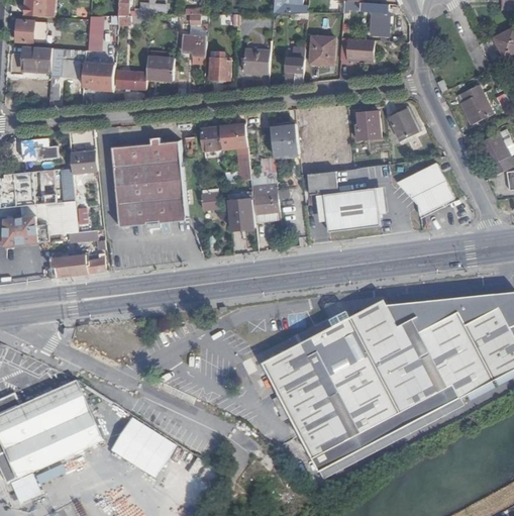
[(23,0),(23,14),(42,16),(43,0),(23,0)]
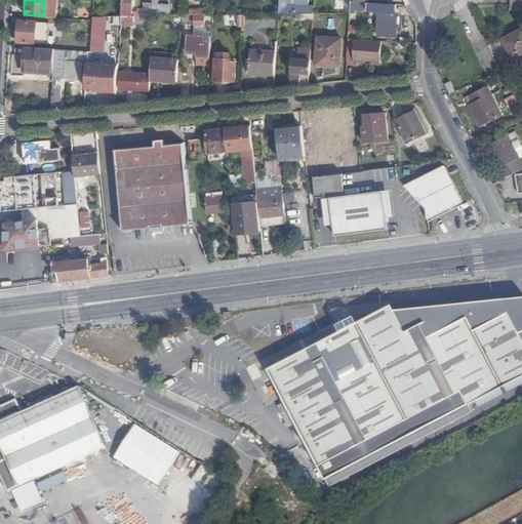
[(134,14),(134,9),(129,9),(129,0),(120,0),(119,15),(132,14),(134,14)]
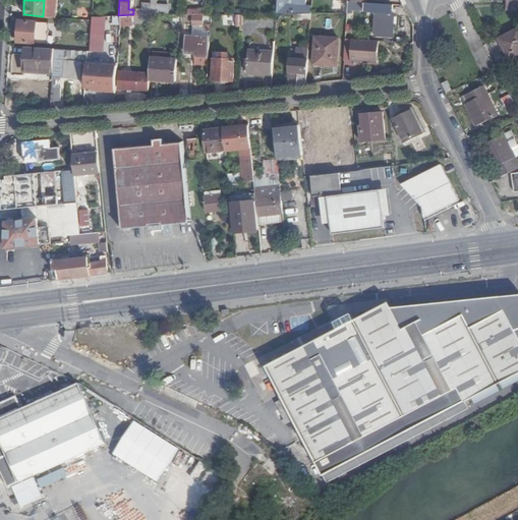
[(308,12),(309,5),(283,3),(283,0),(274,0),(274,12),(308,12)]
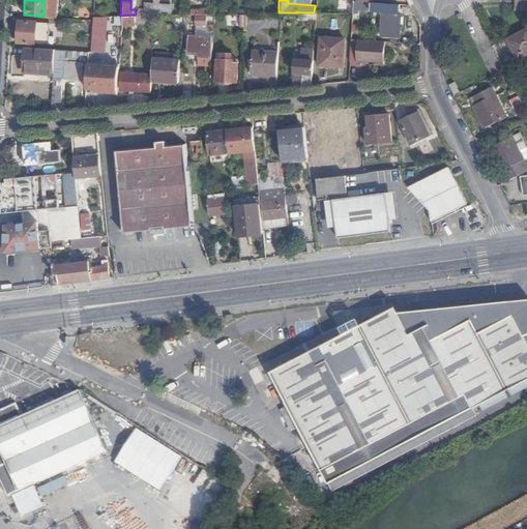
[(367,1),(369,1),(370,1),(370,0),(342,0),(345,0),(344,12),(351,12),(351,1),(367,1)]
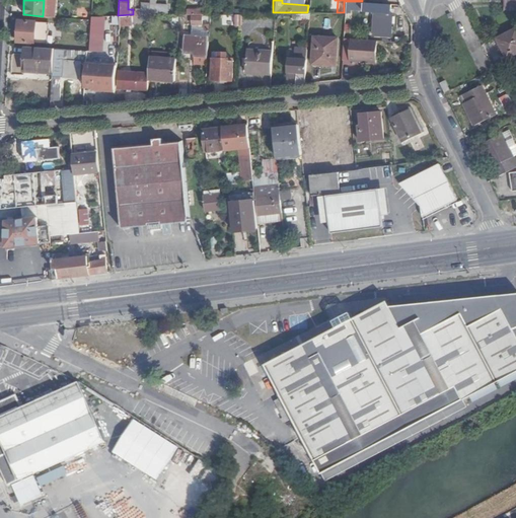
[(501,0),(502,8),(515,9),(515,0),(501,0)]
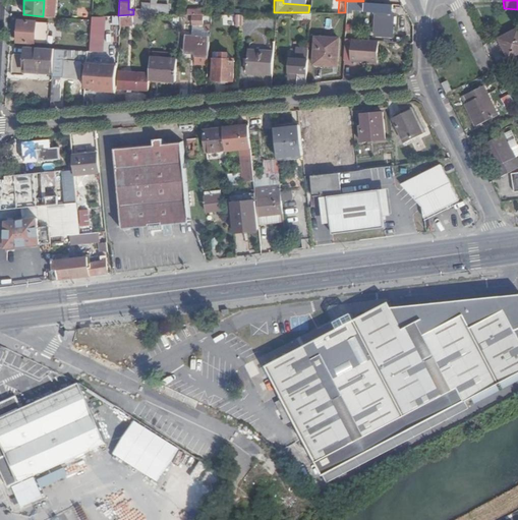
[(345,1),(345,12),(349,12),(349,9),(360,9),(360,1),(345,1)]
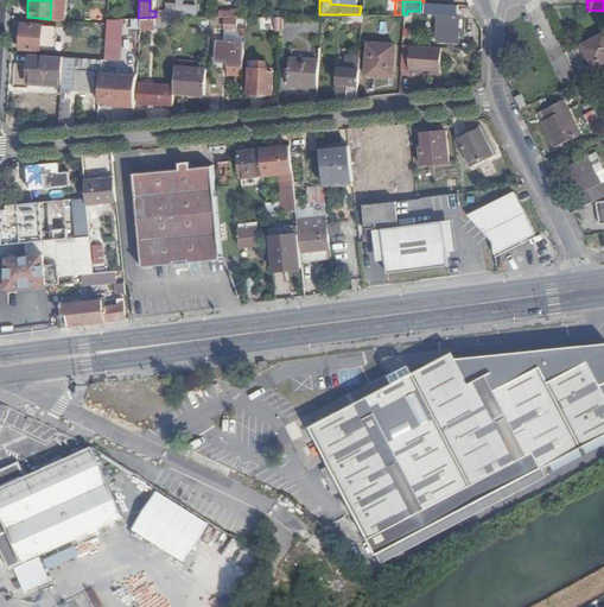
[(455,14),(455,4),(424,1),(423,1),(423,12),(436,13),(434,40),(455,40),(455,30),(453,29),(453,14),(455,14)]
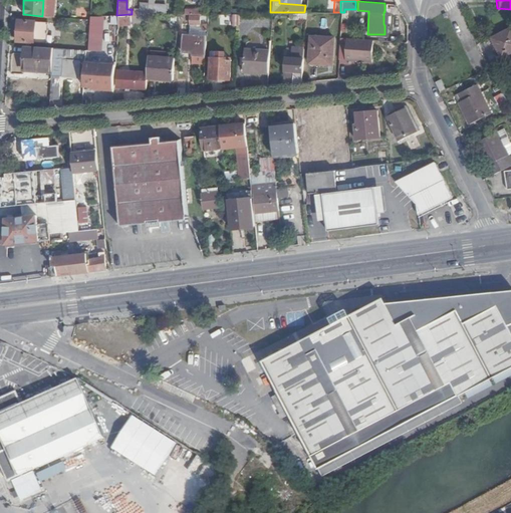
[(138,8),(132,7),(132,9),(132,14),(146,14),(147,3),(147,2),(138,2),(138,8)]
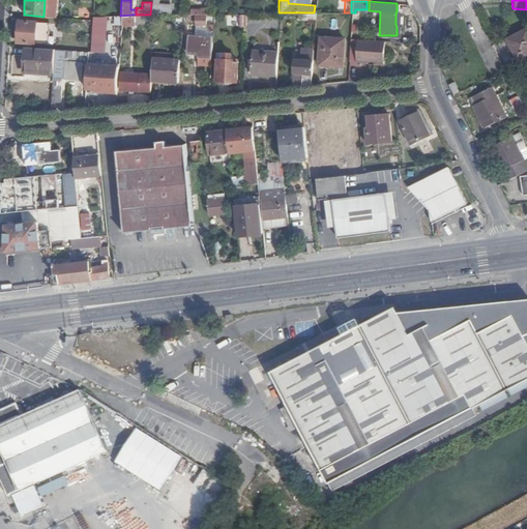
[(151,3),(150,15),(169,15),(169,4),(156,3),(151,3)]
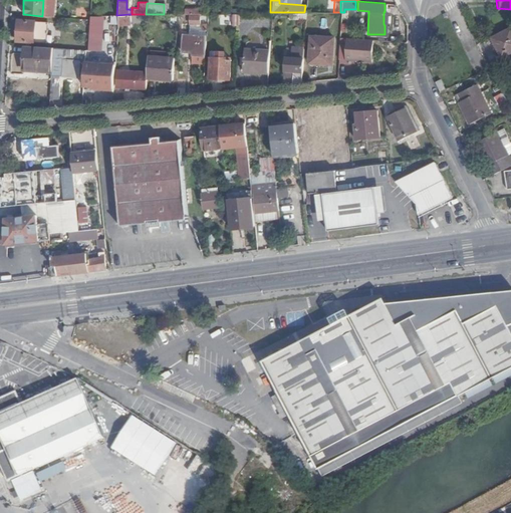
[(116,15),(115,25),(129,24),(130,21),(130,14),(116,15)]
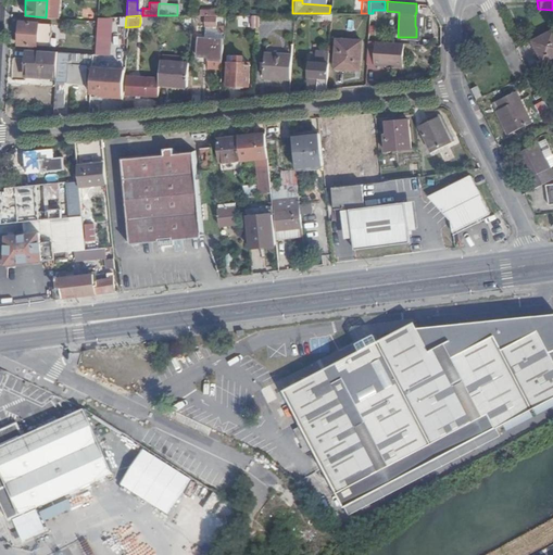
[(214,15),(201,15),(202,25),(214,25),(214,15)]
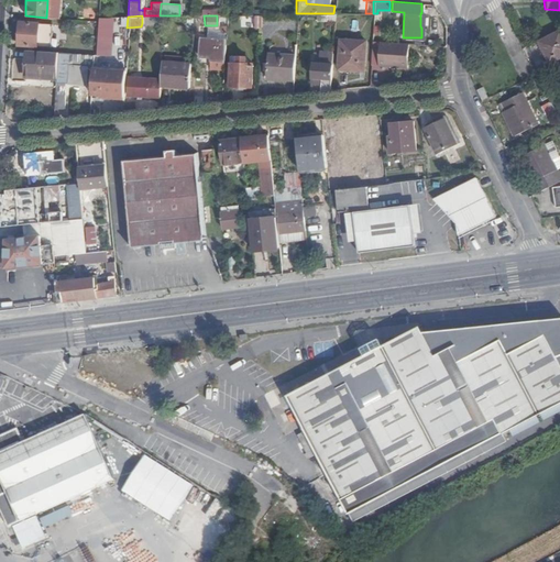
[(111,17),(97,17),(97,21),(97,28),(96,42),(95,54),(109,55),(111,17)]
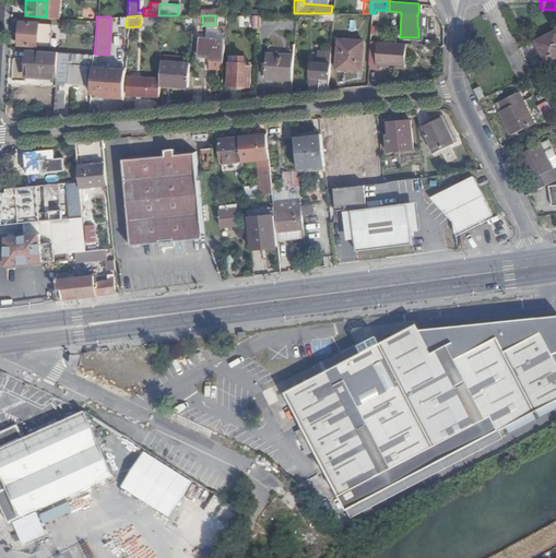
[(50,23),(18,21),(16,44),(49,46),(50,23)]
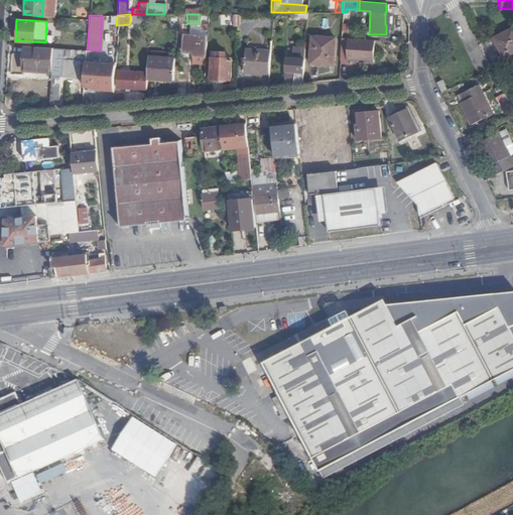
[(492,37),(502,56),(512,49),(512,31),(511,27),(492,37)]
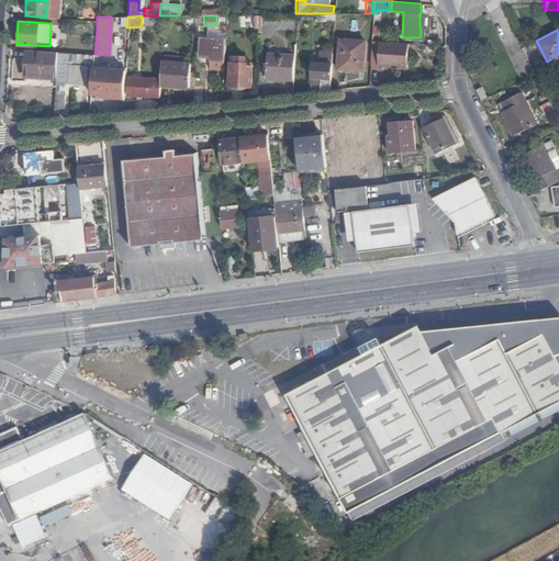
[(208,60),(222,60),(223,38),(198,36),(197,56),(208,57),(208,60)]
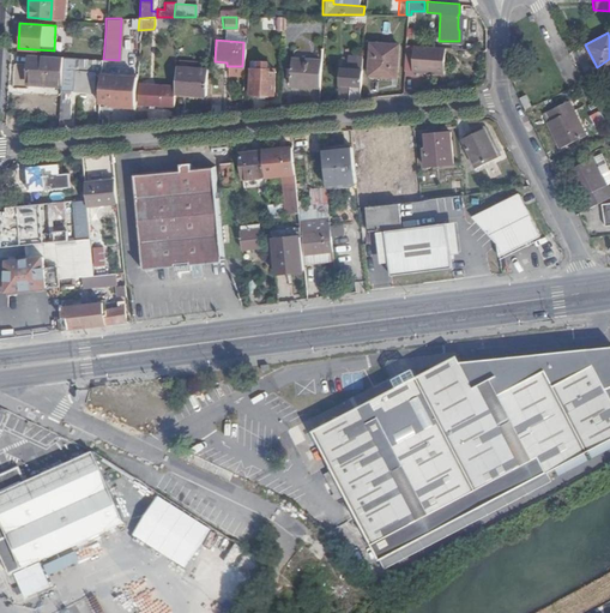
[(367,78),(380,78),(380,73),(394,74),(397,43),(369,42),(367,78)]
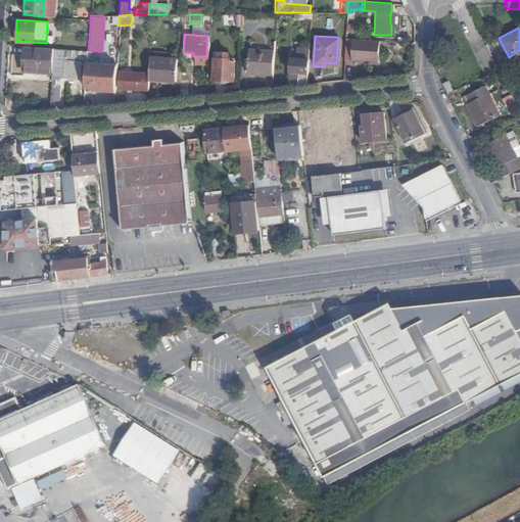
[(376,62),(378,40),(350,38),(349,61),(376,62)]
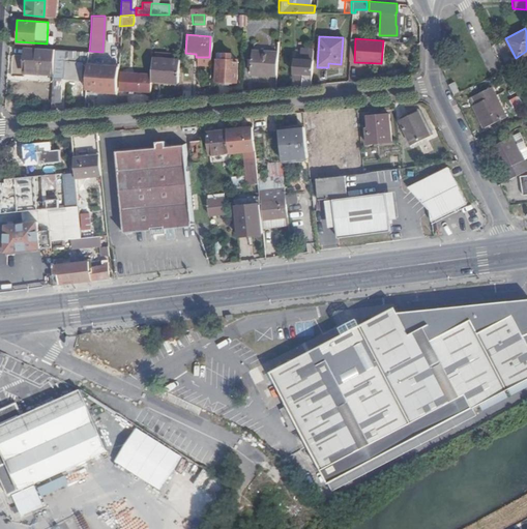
[(52,61),(52,55),(53,49),(24,46),(22,70),(51,72),(52,61)]
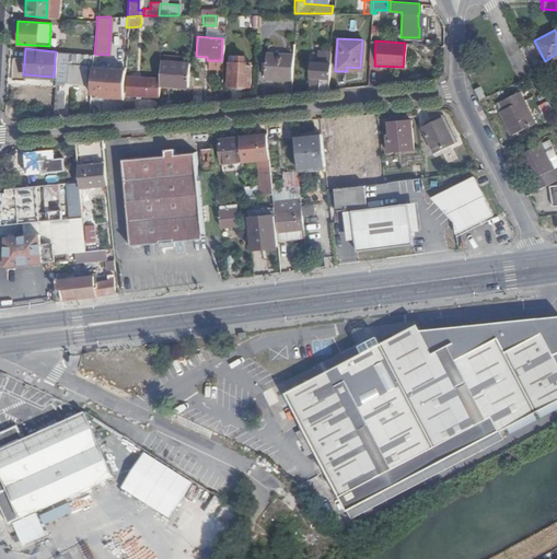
[(55,58),(91,60),(91,54),(61,51),(56,51),(55,58)]
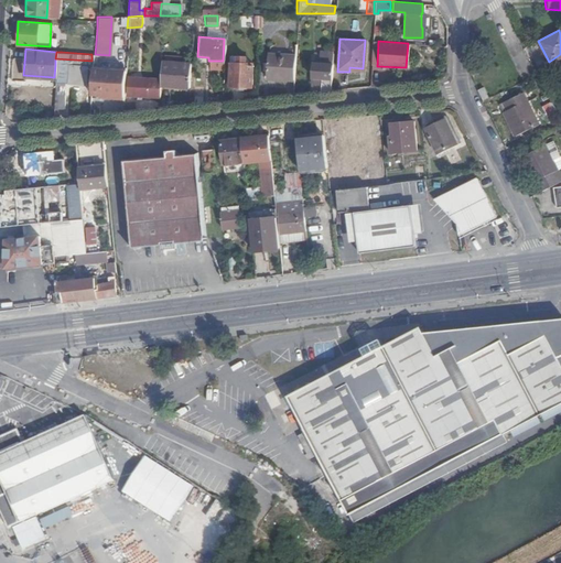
[(265,78),(292,79),(294,54),(267,53),(265,78)]
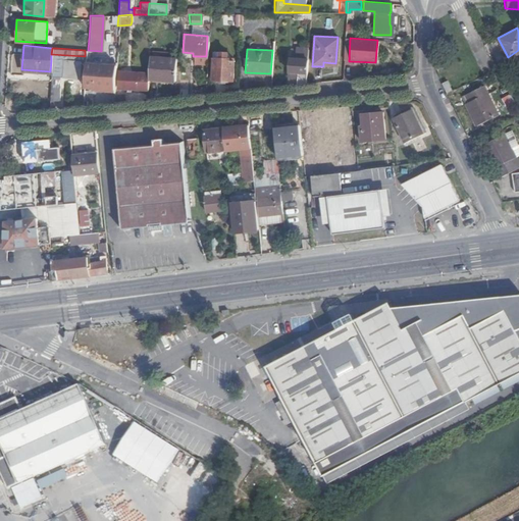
[(20,72),(21,53),(10,53),(9,71),(20,72)]
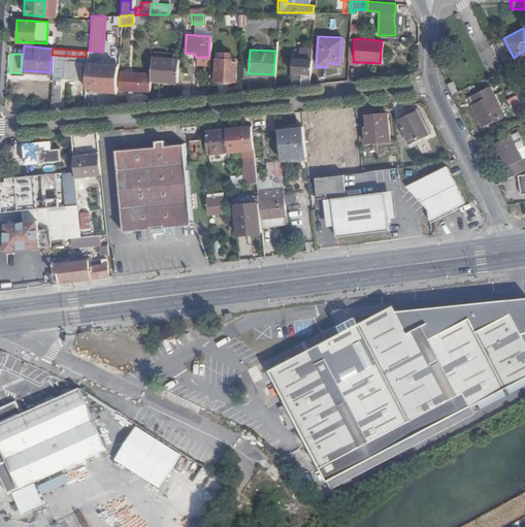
[(149,79),(175,81),(176,59),(150,57),(150,65),(150,73),(149,79)]
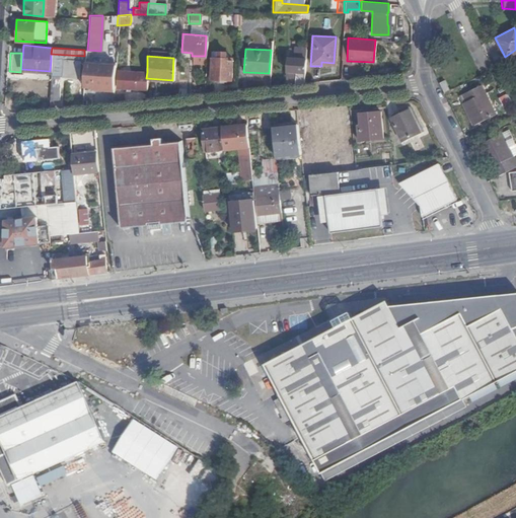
[(210,57),(209,79),(230,79),(230,59),(210,57)]
